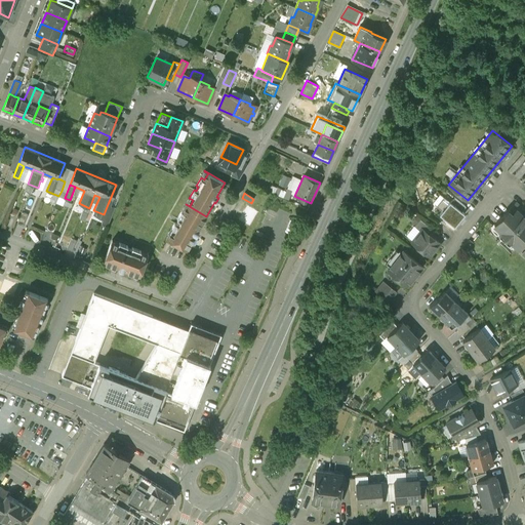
[(466,206),(454,197),(450,202),(461,211),(466,206)]
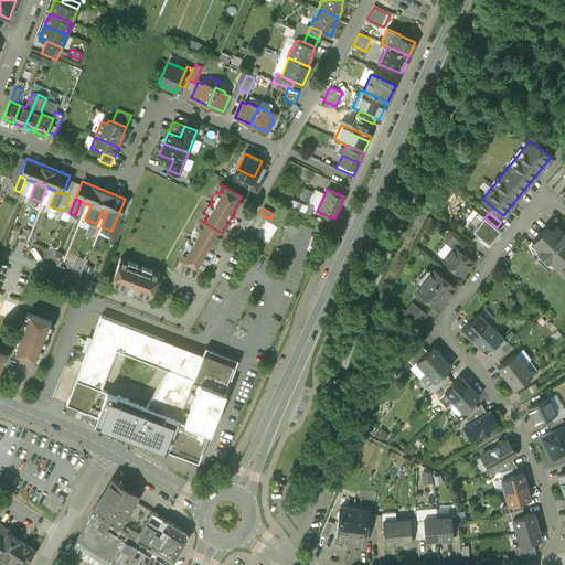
[(484,217),(483,216),(472,231),(489,244),(500,230),(497,227),(484,217)]
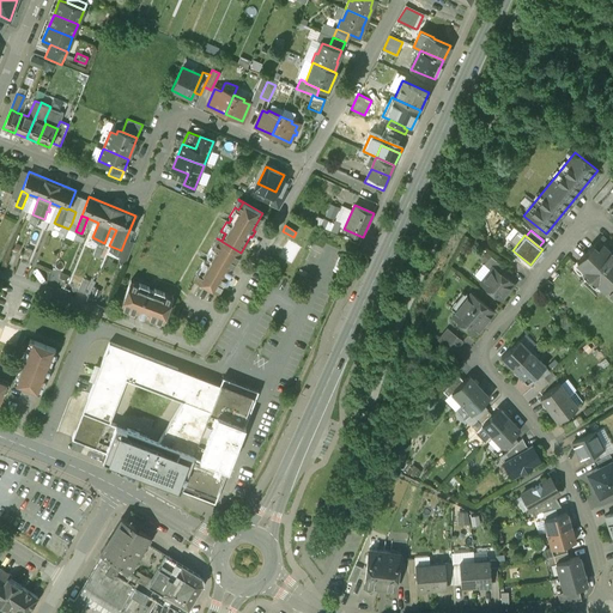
[(612,254),(604,246),(607,242),(602,237),(577,262),(604,290),(612,280),(612,254)]
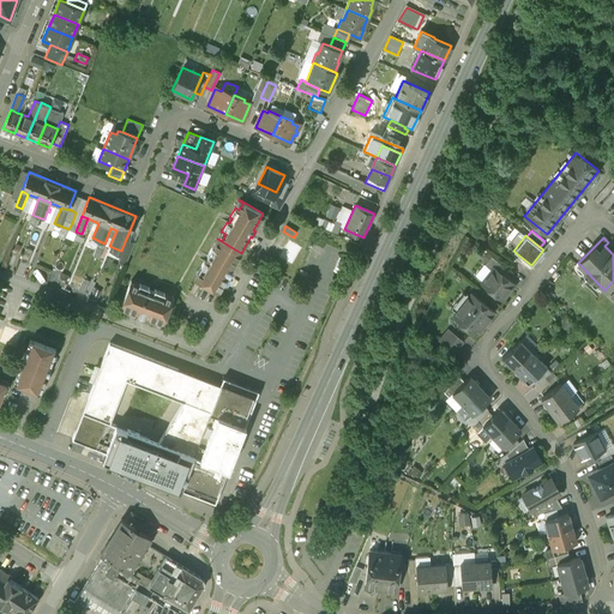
[(126,239),(121,251),(118,259),(126,263),(134,242),(126,239)]
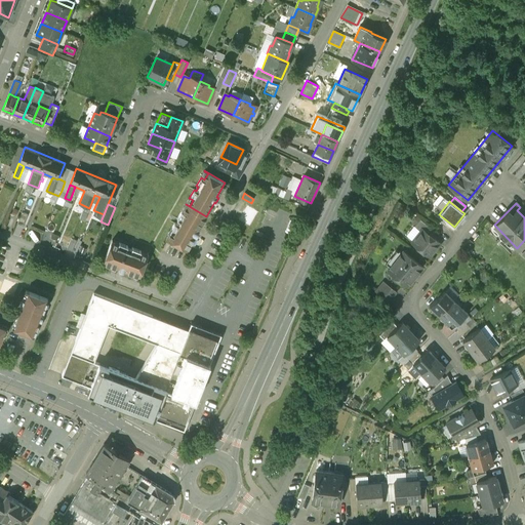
[(178,220),(176,225),(174,224),(169,232),(173,234),(170,239),(166,237),(166,238),(187,250),(195,236),(196,236),(199,231),(198,231),(206,216),(186,204),(185,205),(189,207),(186,213),(182,211),(176,219),(178,220)]
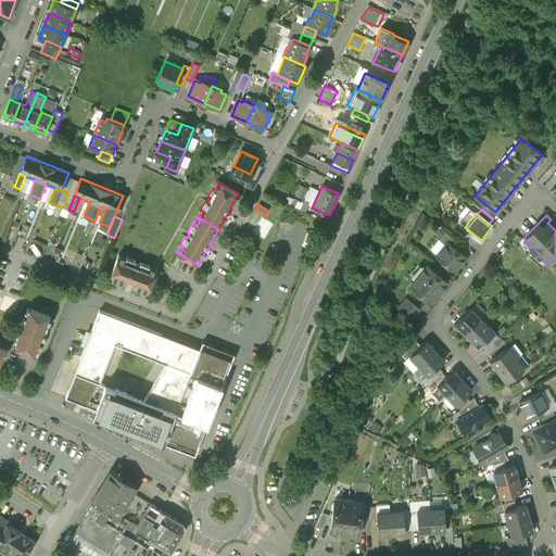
[(28,226),(23,224),(17,236),(24,238),(28,226)]
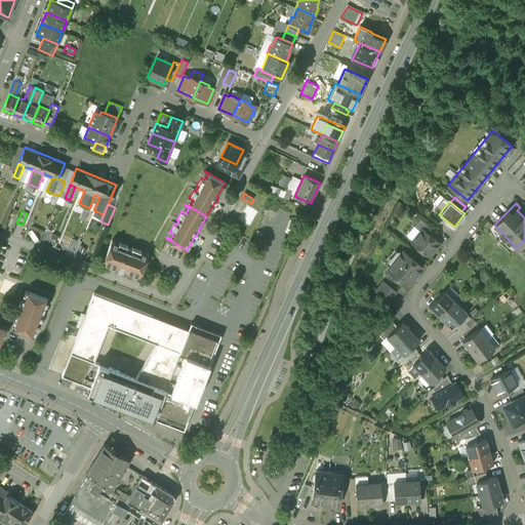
[(435,231),(420,219),(414,227),(419,230),(421,228),(431,236),(435,231)]
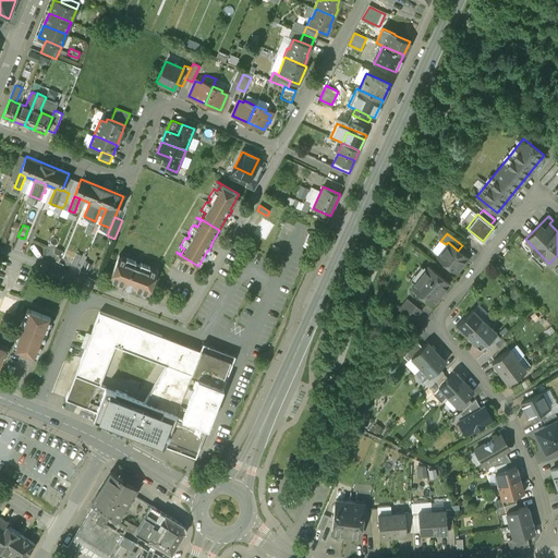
[(458,251),(448,242),(446,244),(436,256),(457,273),(468,259),(458,251)]
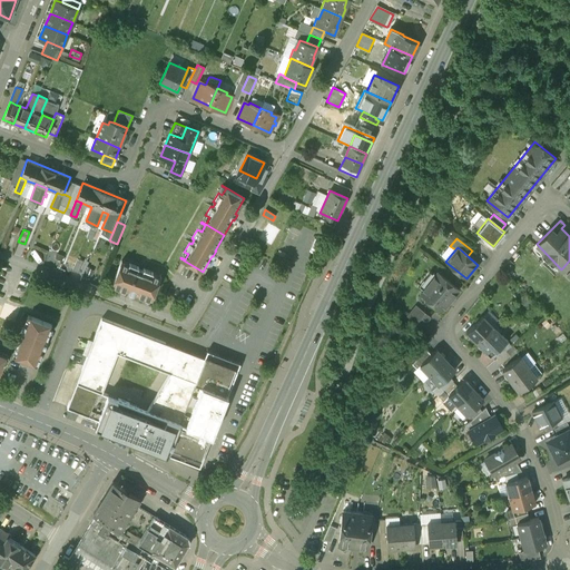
[(77,257),(72,269),(78,272),(82,261),(77,257)]
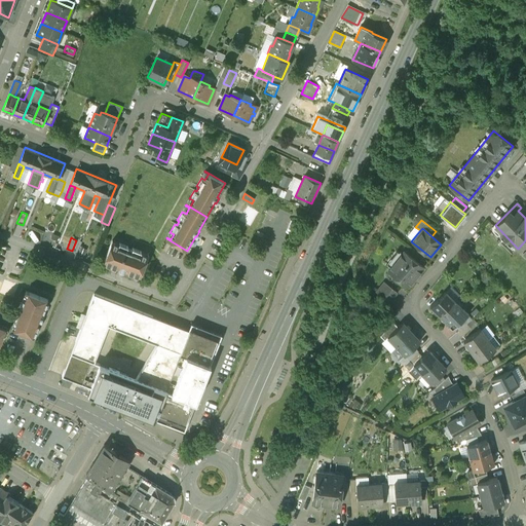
[(117,247),(111,245),(113,240),(112,240),(104,262),(119,268),(118,269),(124,271),(124,270),(140,276),(148,254),(147,254),(146,258),(140,256),(141,252),(133,248),(132,250),(127,249),(127,247),(119,242),(117,247)]
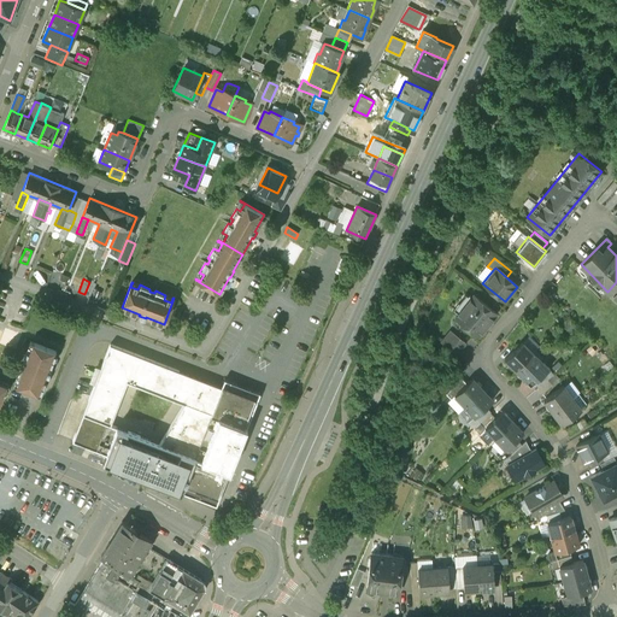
[(474,294),(456,317),(477,335),(495,313),(474,294)]
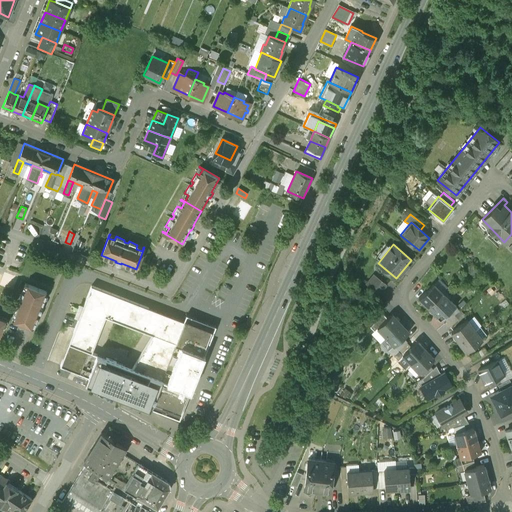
[(430,267),(418,281),(423,285),(434,271),(430,267)]
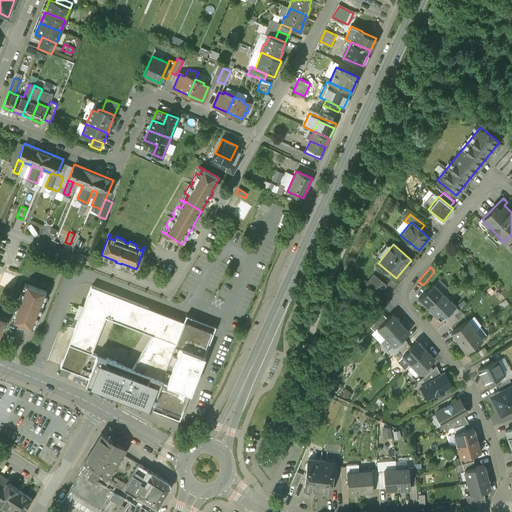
[(376,278),(369,287),(378,294),(386,285),(376,278)]
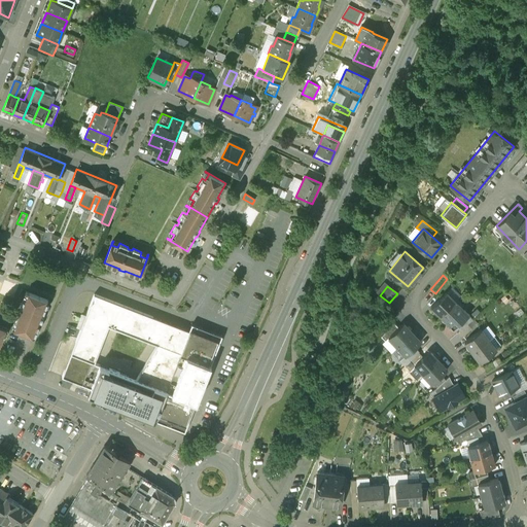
[(47,300),(26,291),(26,292),(30,293),(27,300),(23,299),(20,308),(22,309),(20,313),(18,312),(14,321),(19,322),(16,328),(12,327),(11,328),(34,337),(40,321),(41,321),(43,316),(42,315),(47,300)]
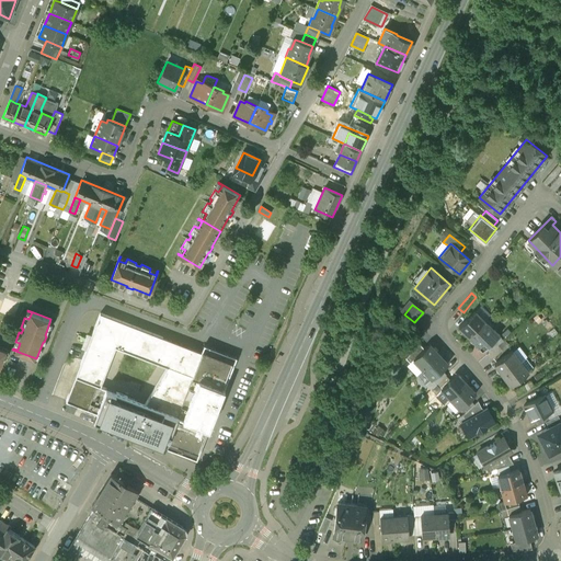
[(484,321),(474,311),(459,327),(469,336),(484,321)]
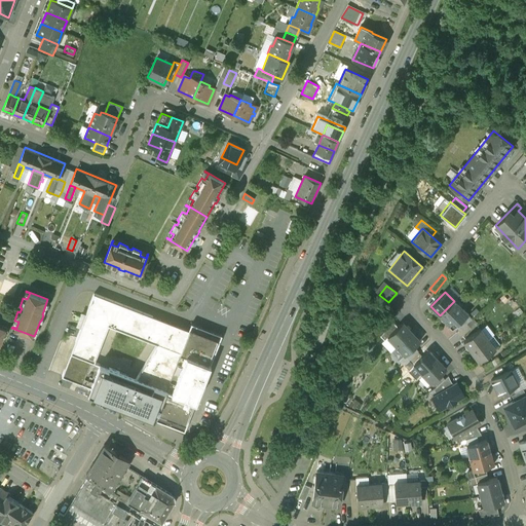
[(62,375),(90,386),(87,392),(184,430),(221,335),(191,324),(188,330),(94,293),(62,375)]
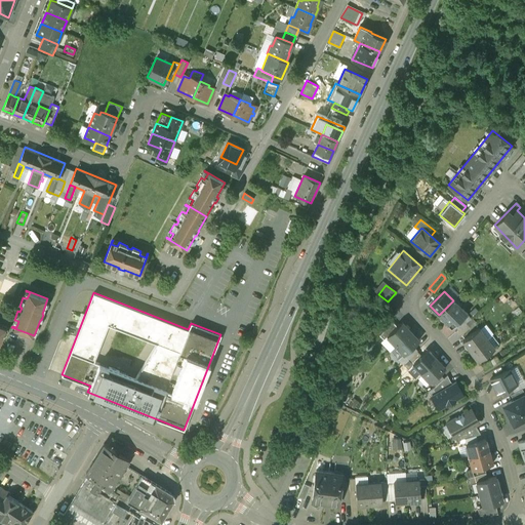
[(453,300),(439,315),(448,324),(462,310),(453,300)]
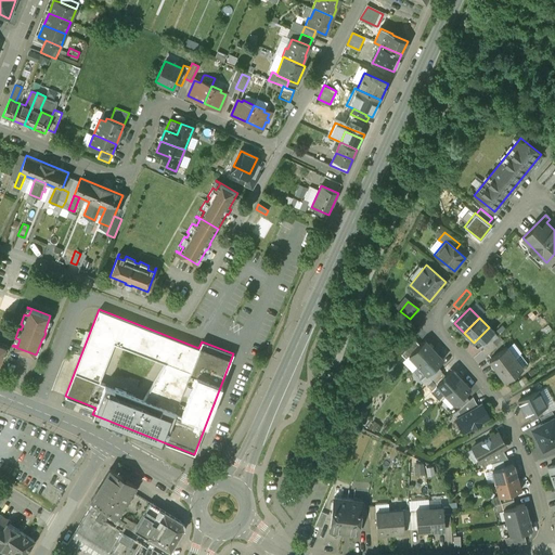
[(414,338),(401,355),(405,358),(409,355),(420,345),(414,338)]
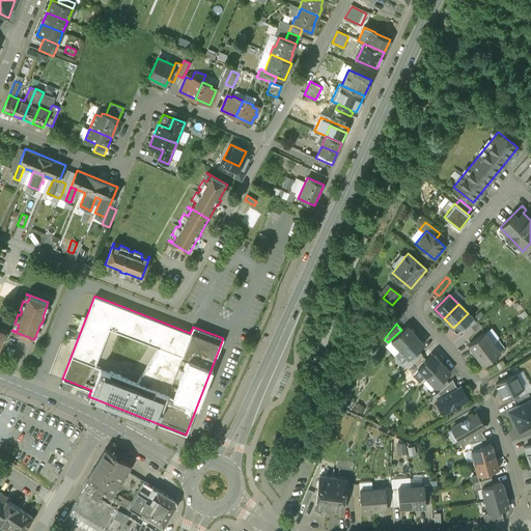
[(415,335),(407,325),(401,330),(391,339),(399,350),(415,335)]
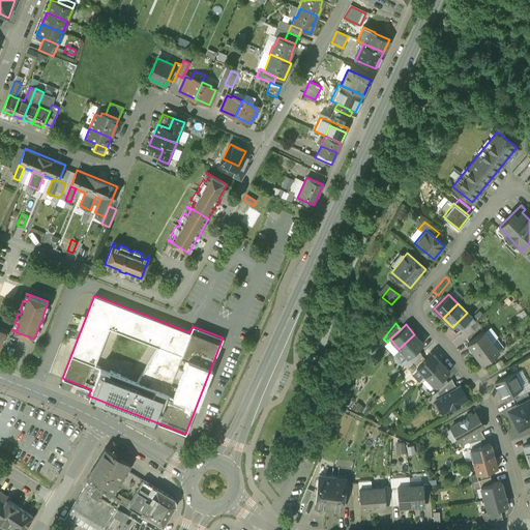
[(470,326),(461,334),(465,339),(474,330),(470,326)]
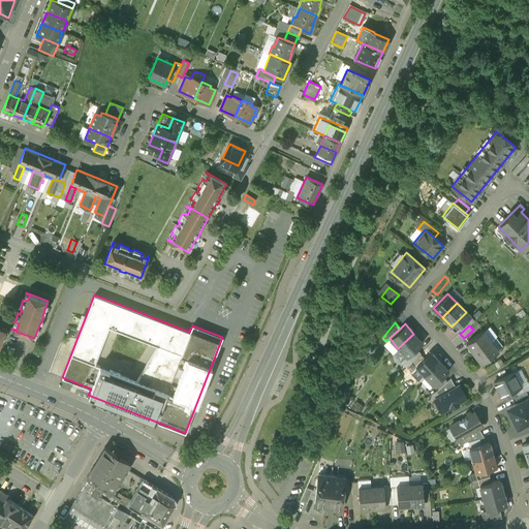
[(483,331),(466,343),(473,353),(491,341),(483,331)]
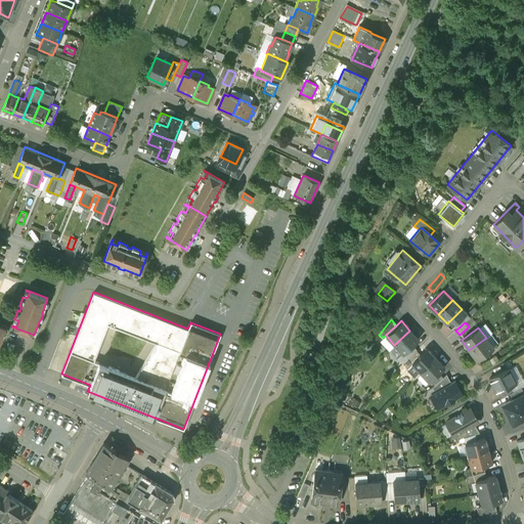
[(409,331),(394,345),(402,353),(403,354),(412,346),(419,340),(409,331)]
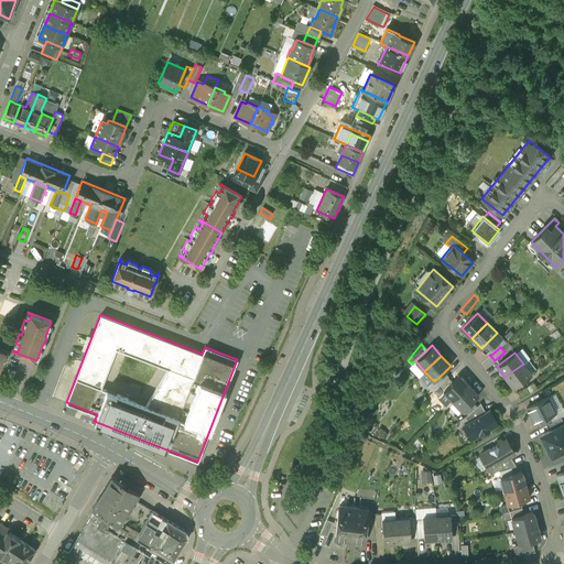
[(523,364),(505,377),(513,388),(531,375),(530,373),(535,369),(528,359),(523,364)]
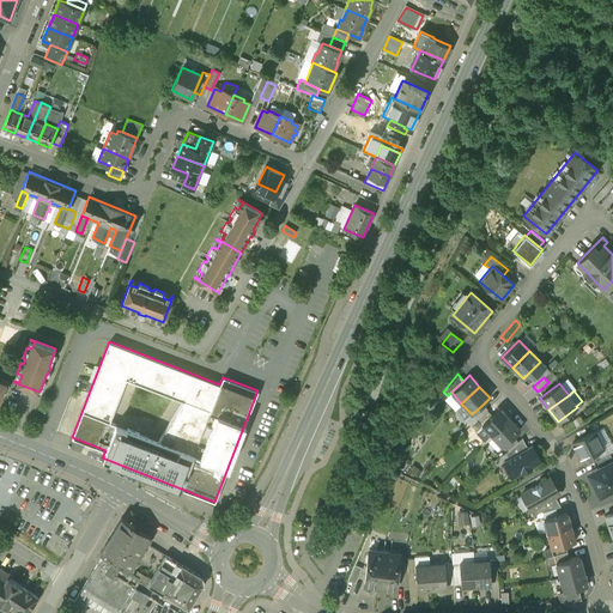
[(483,405),(472,414),(471,413),(466,419),(471,425),(477,419),(487,410),(483,405)]
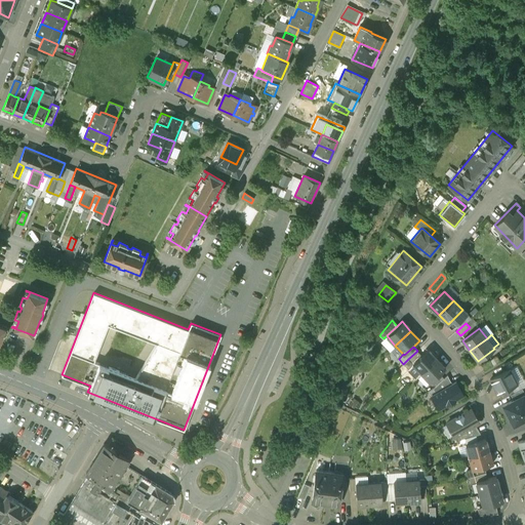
[(421,355),(412,363),(421,373),(437,359),(428,350),(421,355)]
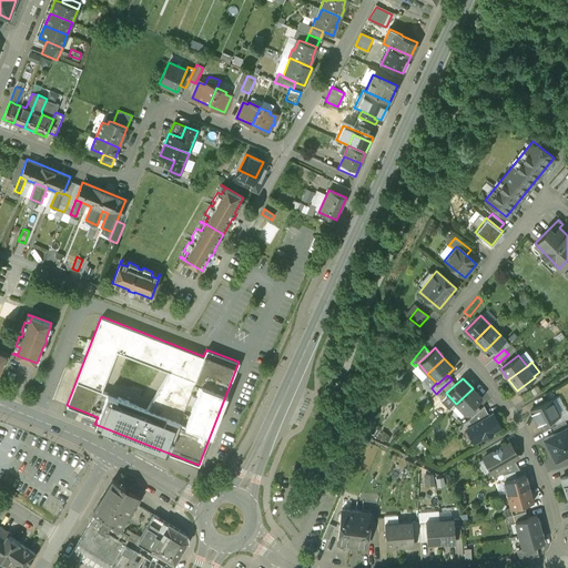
[(452,379),(442,388),(446,393),(456,384),(452,379)]
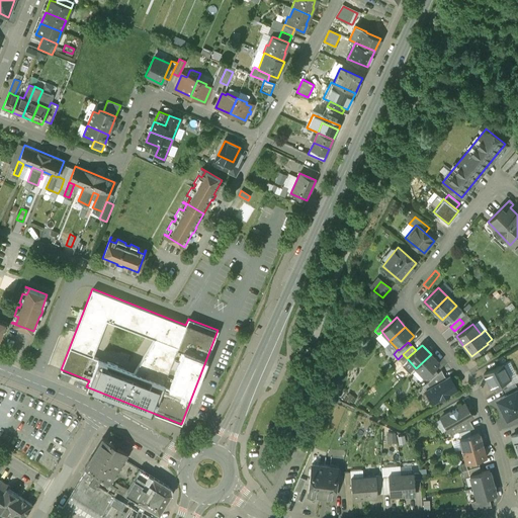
[(490,351),(475,360),(478,365),(493,356),(490,351)]
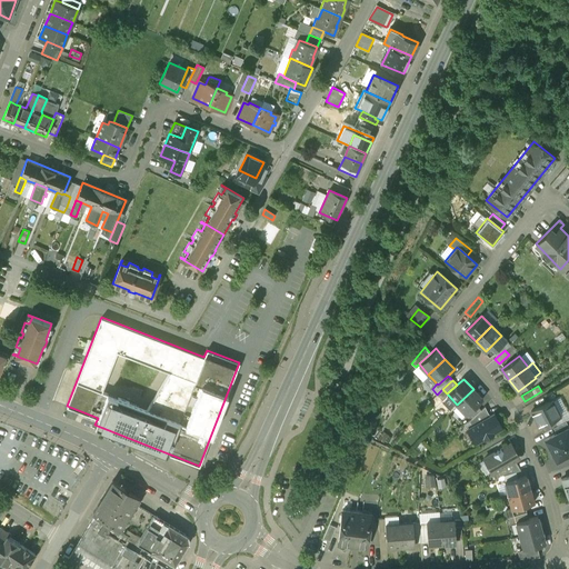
[(473,389),(457,405),(466,415),(467,413),(476,405),(482,399),(473,389)]
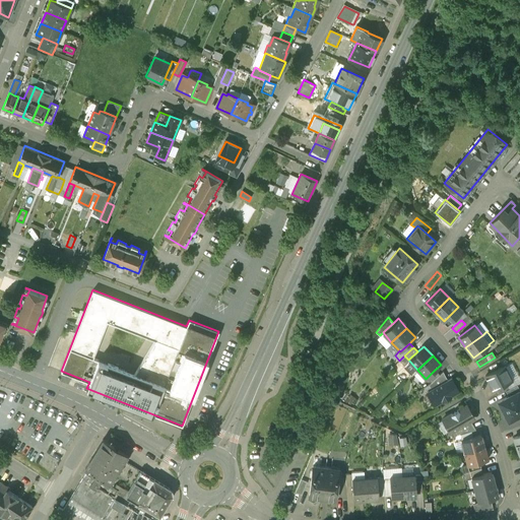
[(504,366),(485,376),(493,390),(506,383),(512,380),(504,366)]
